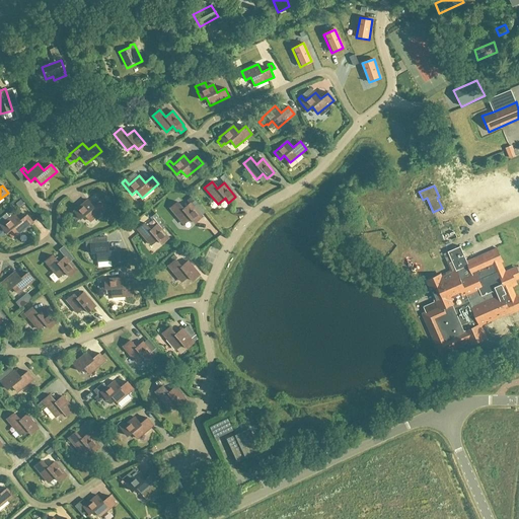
[(360,207),(369,204),(367,197),(359,200),(360,207)]
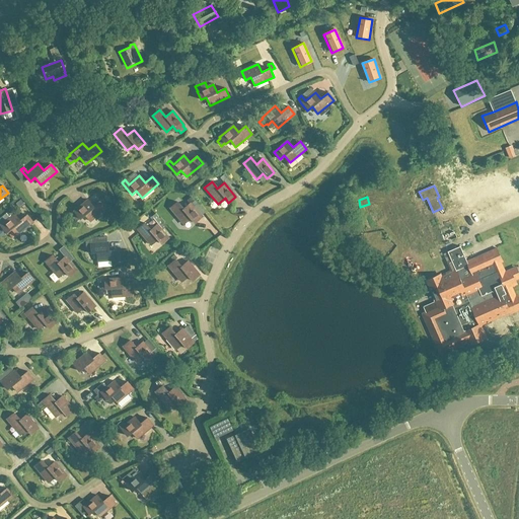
[(93,207),(87,200),(74,212),(79,219),(84,215),(90,222),(106,208),(100,201),(93,207)]
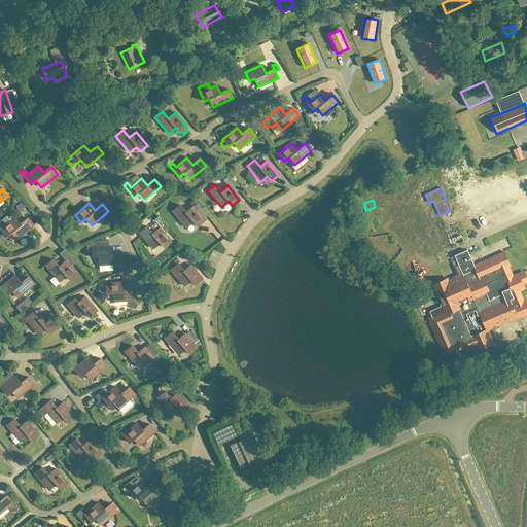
[(186,212),(180,205),(173,211),(186,227),(194,222),(197,226),(205,220),(196,210),(201,206),(198,203),(192,207),(186,212)]
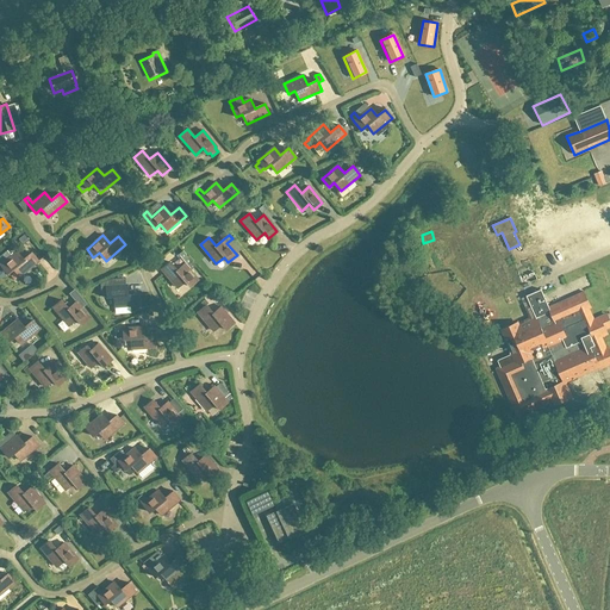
[(12,255),(0,266),(7,274),(13,269),(19,278),(38,261),(31,253),(23,260),(17,251),(17,253),(12,247),(8,250),(12,255)]
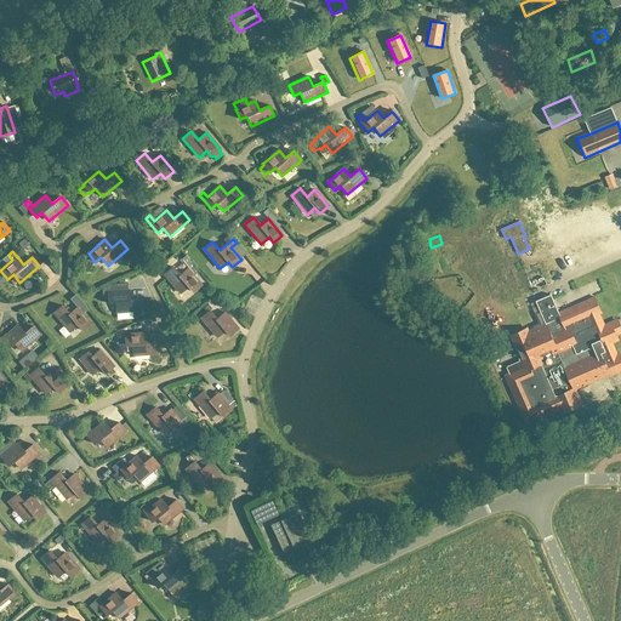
[(199,271),(193,265),(180,275),(172,267),(164,274),(181,294),(188,286),(193,292),(201,285),(193,275),(199,271)]
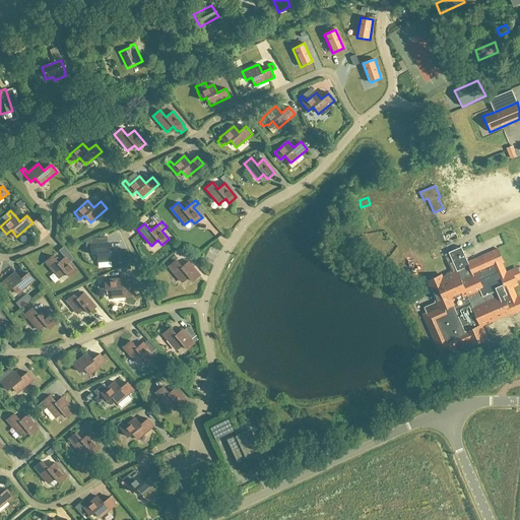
[(90,250),(90,254),(98,253),(98,262),(119,260),(118,252),(109,252),(109,243),(95,244),(95,238),(94,238),(85,242),(86,251),(90,250)]
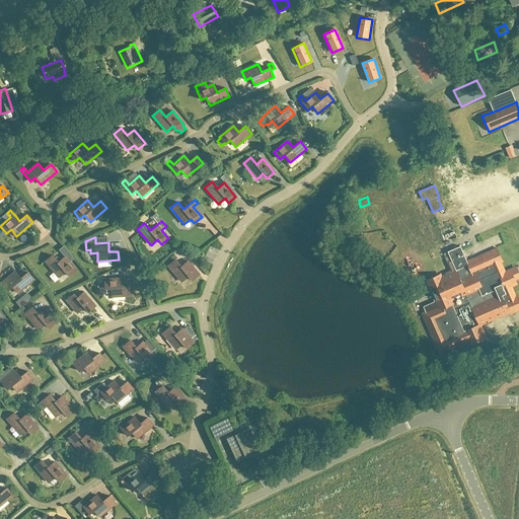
[(487,338),(480,325),(510,312),(511,314),(518,310),(518,298),(518,296),(516,297),(511,287),(517,284),(517,283),(516,280),(518,278),(518,272),(517,267),(505,273),(501,263),(503,262),(498,248),(467,262),(460,246),(448,252),(451,261),(447,263),(450,271),(446,273),(447,276),(429,284),(436,301),(424,307),(426,313),(424,314),(441,354),(468,342),(470,346),(487,338)]
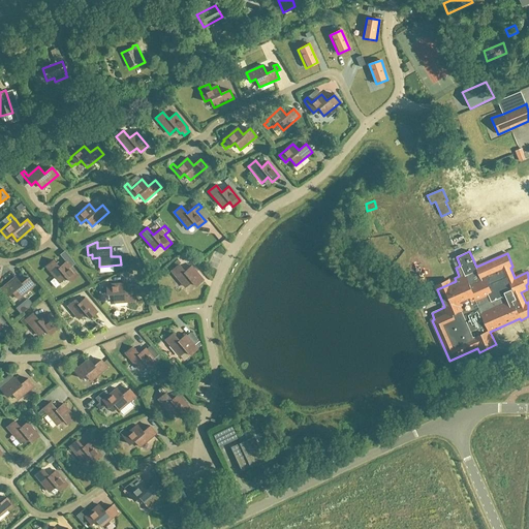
[(176,267),(172,271),(185,287),(192,282),(195,286),(203,280),(191,267),(184,272),(179,265),(181,263),(178,259),(173,263),(176,267)]
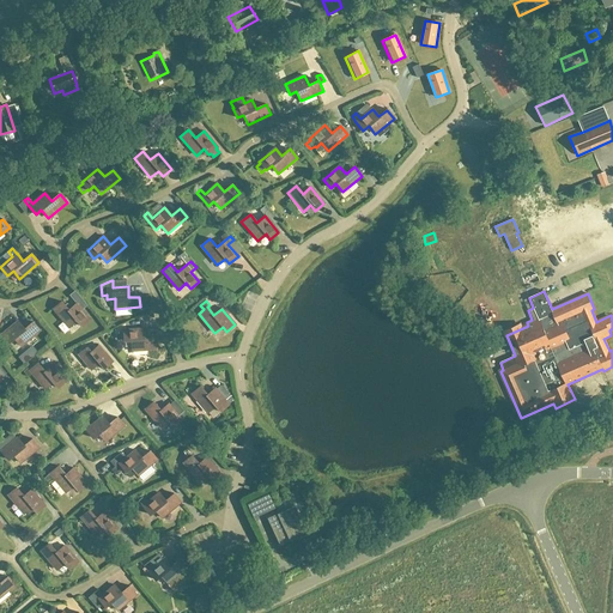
[(68,310),(61,302),(53,309),(68,328),(77,321),(82,327),(90,320),(77,303),(68,310)]
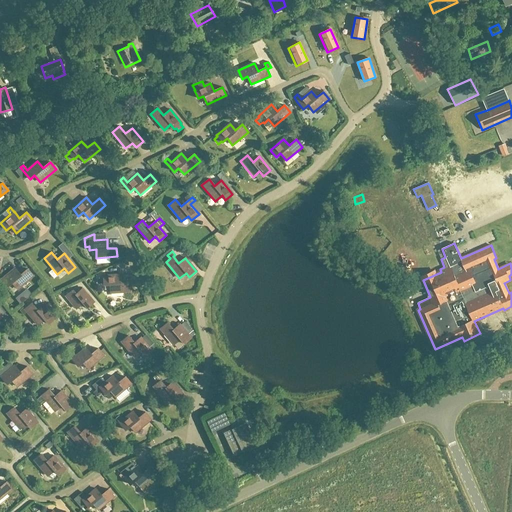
[(20,275),(15,268),(1,280),(7,287),(12,283),(17,289),(33,276),(27,269),(20,275)]
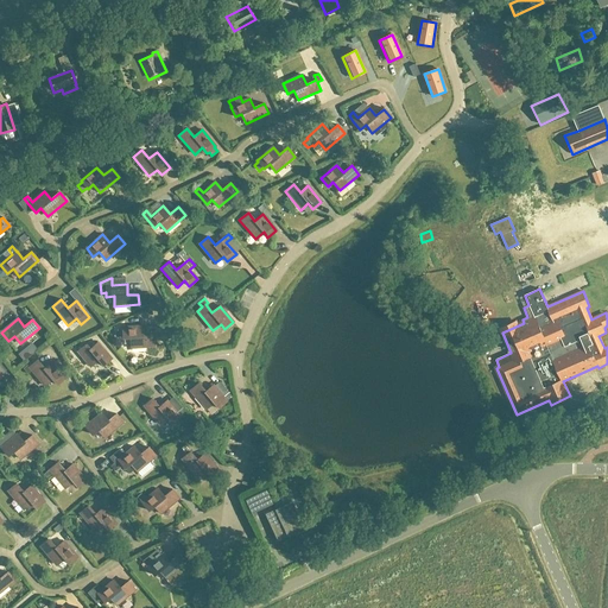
[(122,329),(118,330),(118,337),(122,336),(122,339),(130,339),(131,348),(156,347),(154,336),(144,336),(144,327),(122,328),(122,329)]
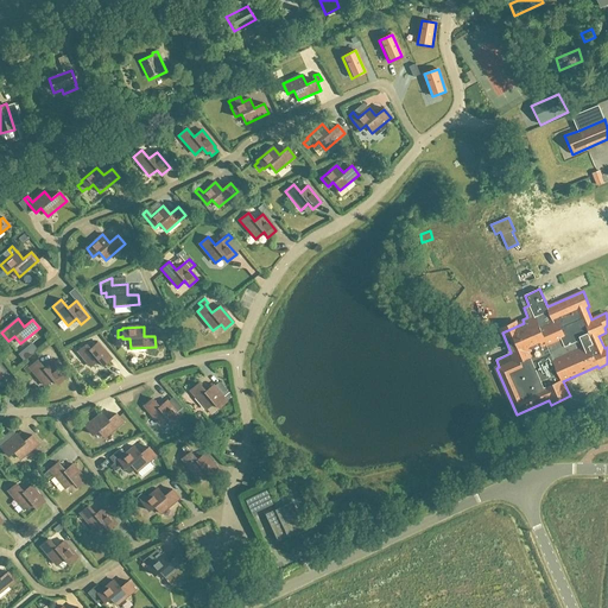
[(86,344),(77,352),(90,367),(99,361),(103,366),(112,359),(97,343),(90,349),(86,344)]
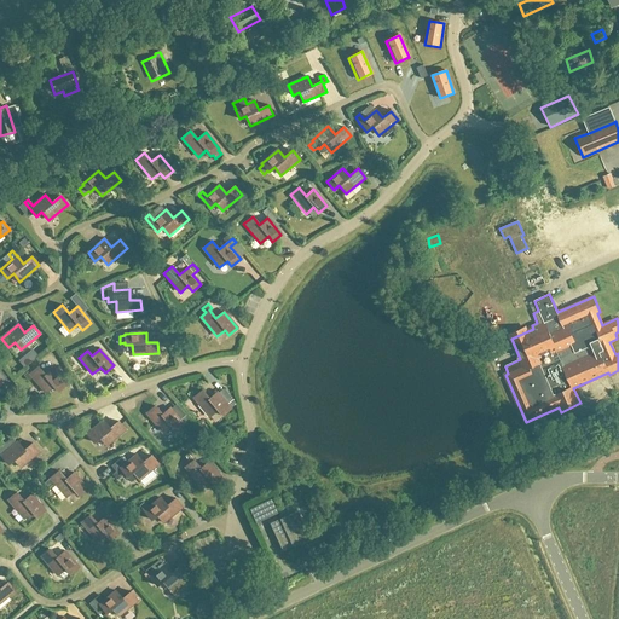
[(38,366),(29,374),(28,371),(23,375),(28,381),(32,377),(46,393),(53,387),(58,392),(67,385),(53,369),(45,375),(38,366)]
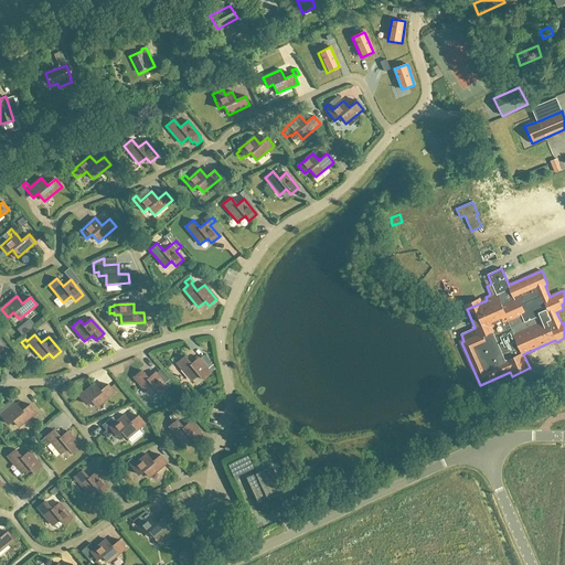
[(184,356),(177,363),(191,381),(199,374),(203,380),(211,373),(215,369),(212,365),(208,370),(198,359),(191,364),(184,356)]
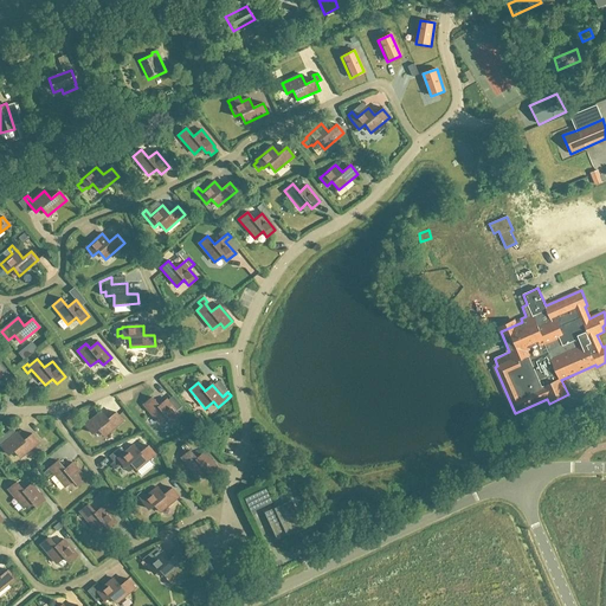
[(152,398),(143,405),(159,424),(167,417),(172,423),(180,416),(185,411),(182,407),(176,412),(167,399),(159,406),(152,398)]
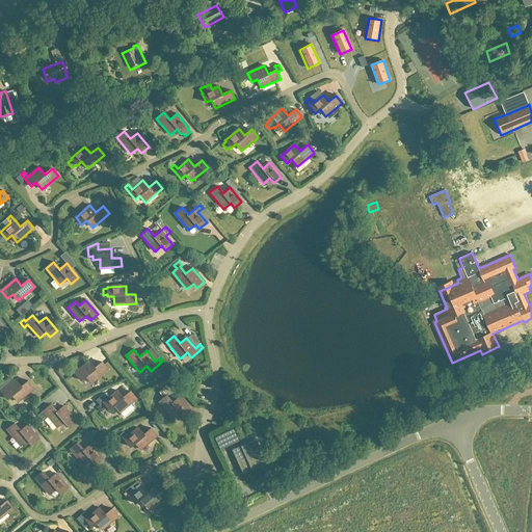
[(95,368),(89,362),(75,373),(81,380),(85,376),(91,383),(108,370),(102,363),(95,368)]
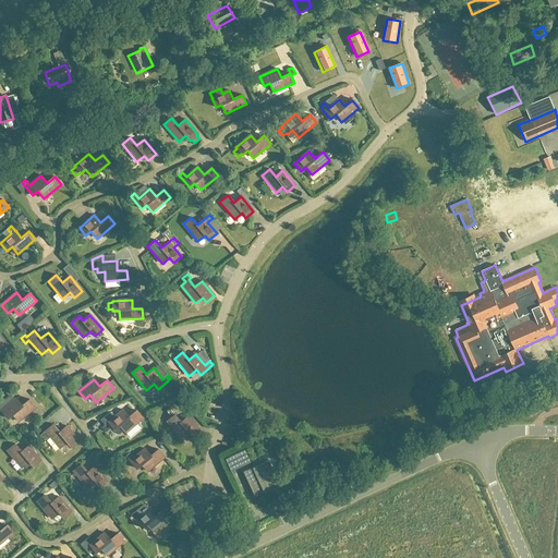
[(0,403),(0,409),(1,411),(8,419),(12,414),(19,422),(36,408),(29,400),(22,405),(15,399),(4,408),(0,403)]
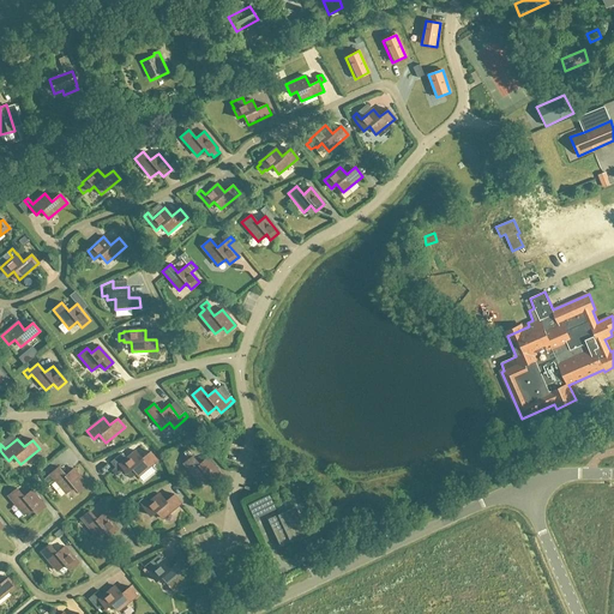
[(142,459),(136,451),(115,468),(120,473),(124,470),(126,474),(132,469),(138,477),(157,461),(150,452),(142,459)]
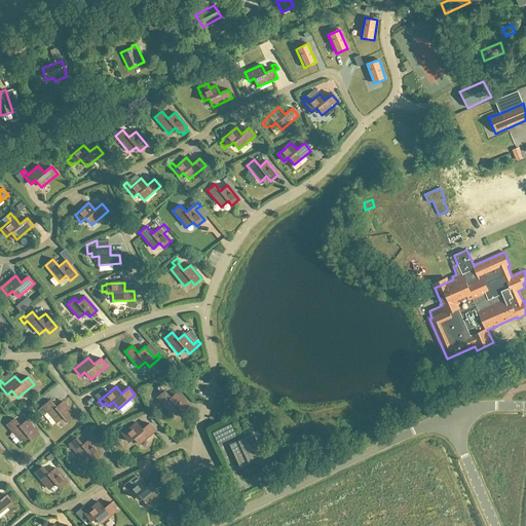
[(171,399),(164,391),(157,398),(171,413),(178,408),(182,412),(189,406),(177,392),(171,399)]
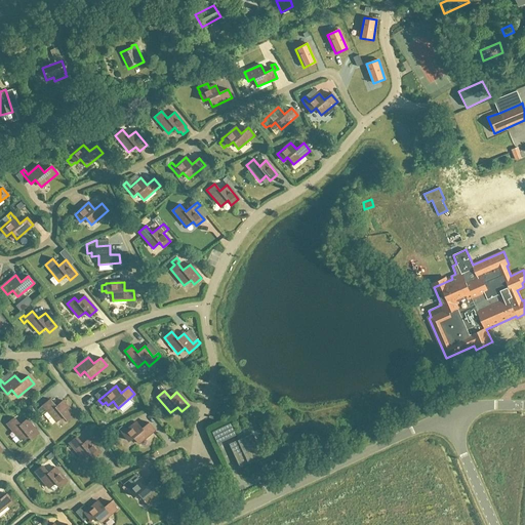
[(50,400),(42,406),(56,421),(63,416),(67,421),(74,415),(63,401),(55,407),(50,400)]
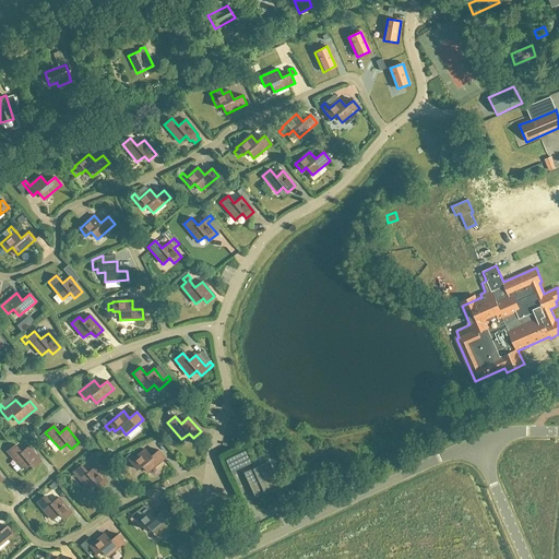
[(22,452),(15,444),(8,451),(12,458),(22,468),(24,466),(30,463),(33,467),(42,461),(28,447),(22,452)]
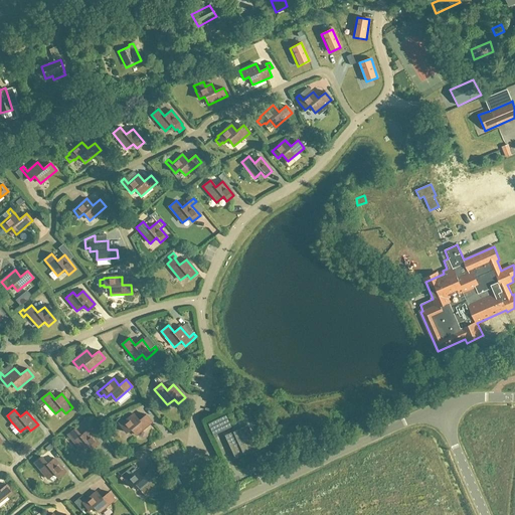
[(134,414),(124,422),(120,418),(116,420),(126,433),(131,428),(136,436),(152,422),(146,414),(139,420),(134,414)]
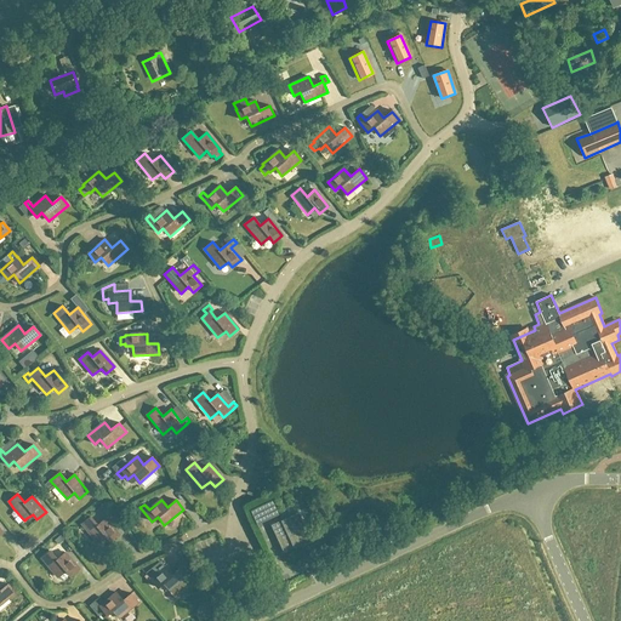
[(269,519),(279,516),(272,501),(263,505),(269,519)]
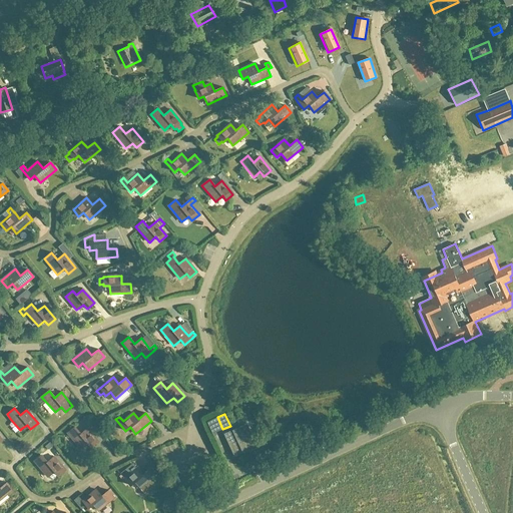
[(80,434),(74,427),(67,433),(80,449),(87,444),(91,448),(98,442),(87,429),(80,434)]
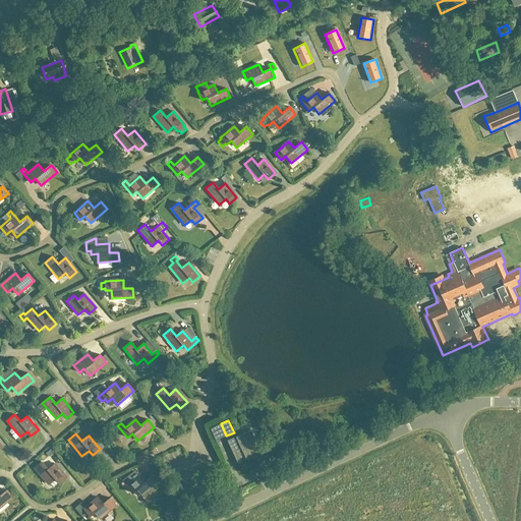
[(237,438),(227,442),(238,464),(261,453),(251,433),(238,440),(237,438)]
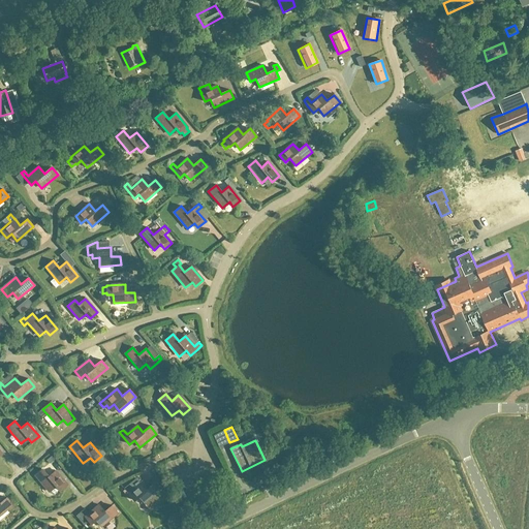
[(49,476),(42,469),(35,475),(49,492),(56,487),(60,491),(67,485),(56,471),(49,476)]
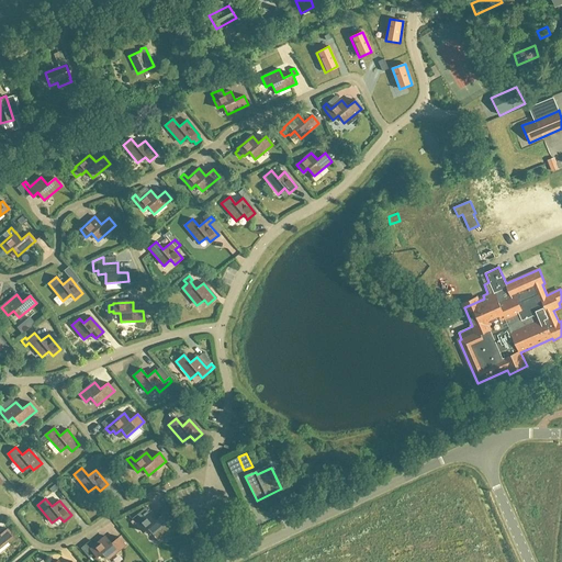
[(135,516),(132,519),(136,524),(142,532),(147,528),(154,535),(171,520),(165,513),(157,519),(150,512),(139,521),(135,516)]
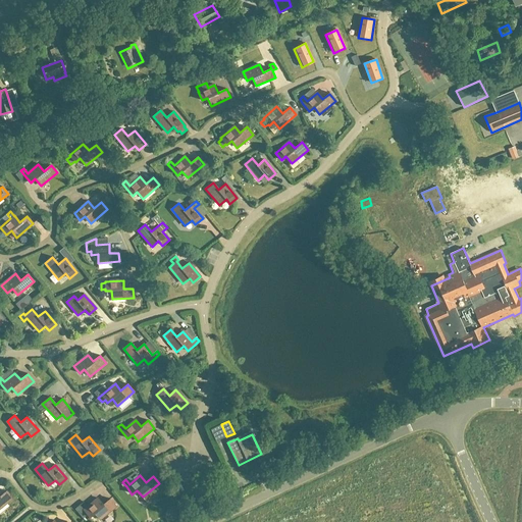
[(0,508),(12,499),(6,491),(0,497),(0,508)]
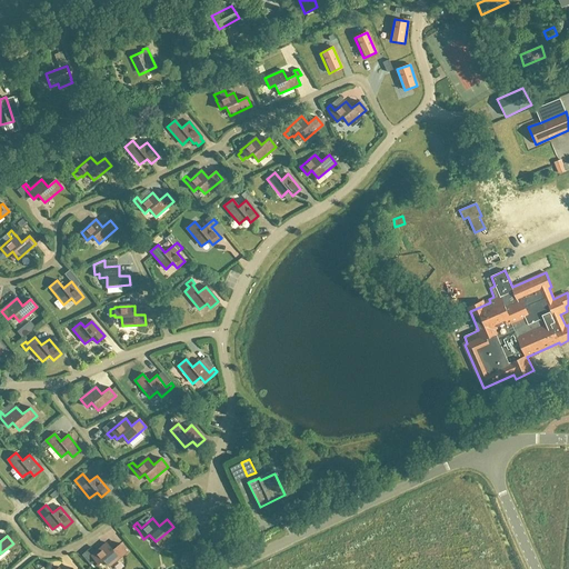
[(91,548),(87,550),(91,556),(98,563),(102,559),(109,567),(127,552),(120,545),(112,550),(106,543),(95,552),(91,548)]
